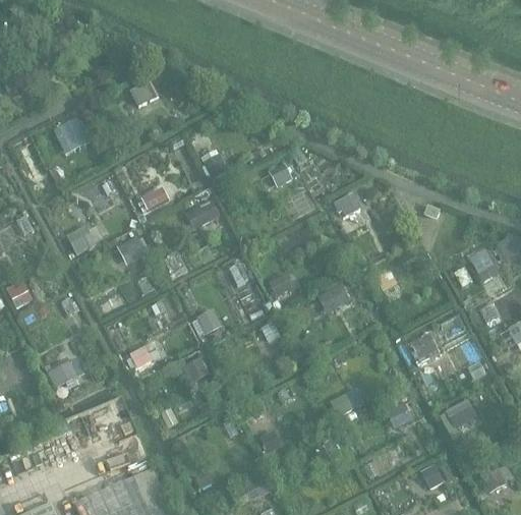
[(148,76),(127,87),(139,111),(160,100),(148,76)]
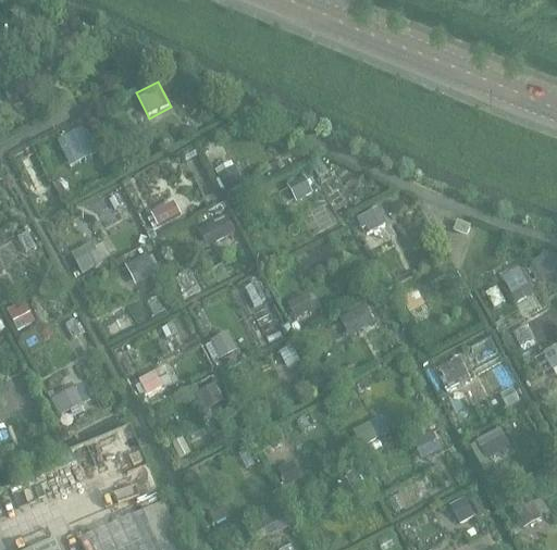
[(83,125),(57,138),(70,164),(96,151),(83,125)]
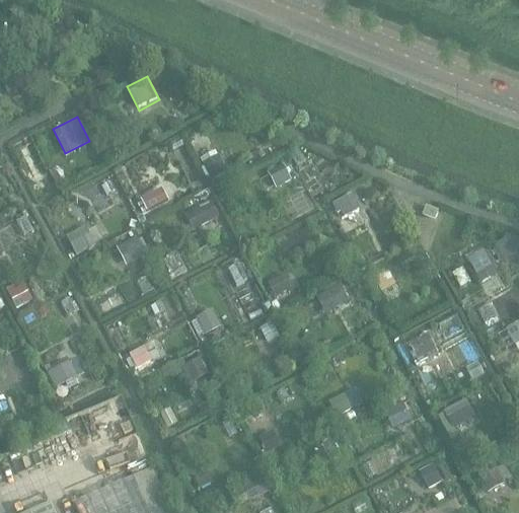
[(215,149),(201,156),(212,178),(226,170),(215,149)]
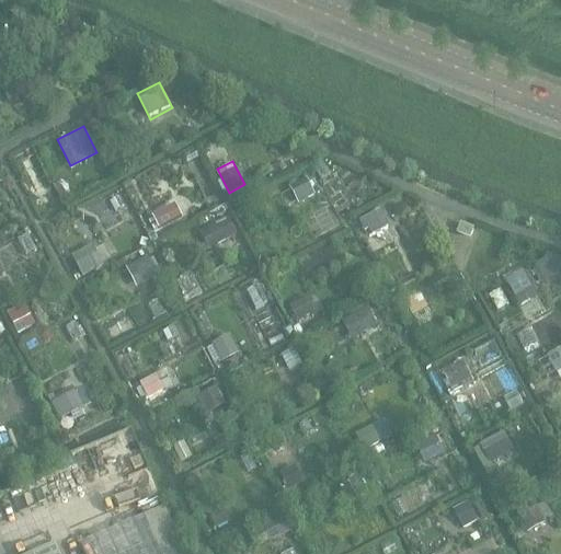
[(305,174),(289,183),(299,200),(315,191),(305,174)]
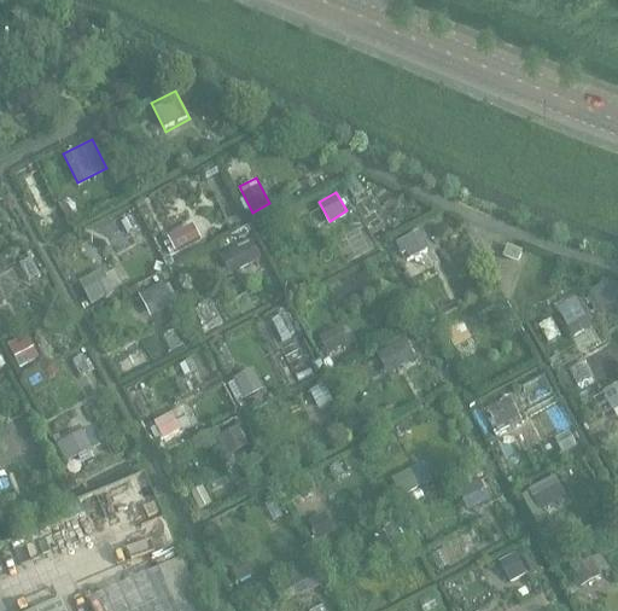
[(193,221),(169,234),(176,248),(200,234),(193,221)]
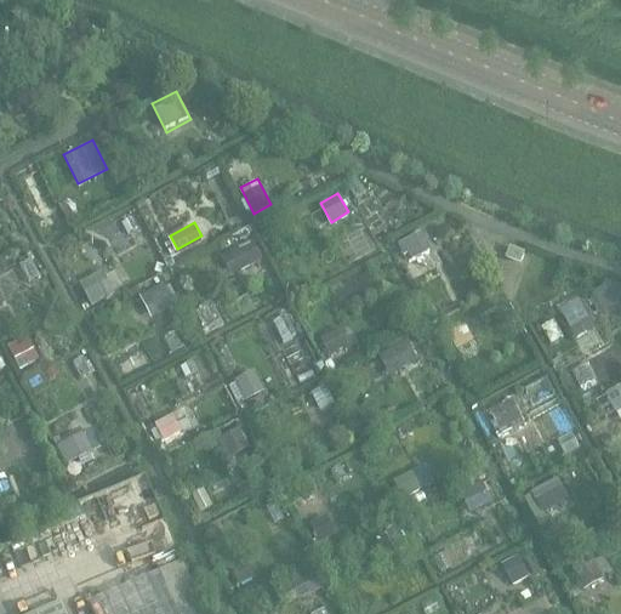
[(421,229),(398,242),(403,251),(408,249),(410,256),(429,246),(421,229)]
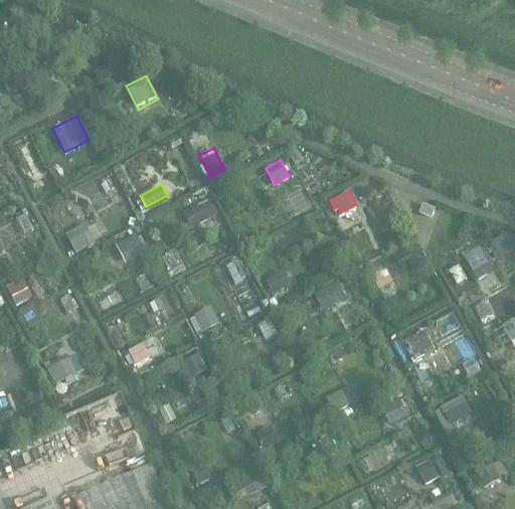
[(206,197),(184,208),(192,224),(215,213),(206,197)]
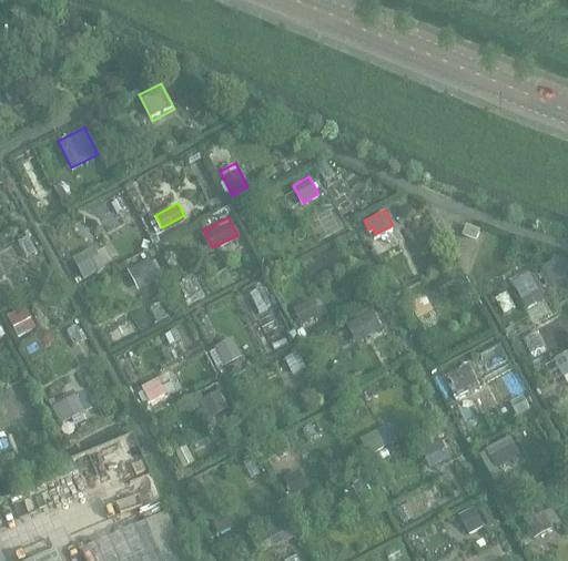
[(476,226),(464,221),(460,231),(473,236),(476,226)]
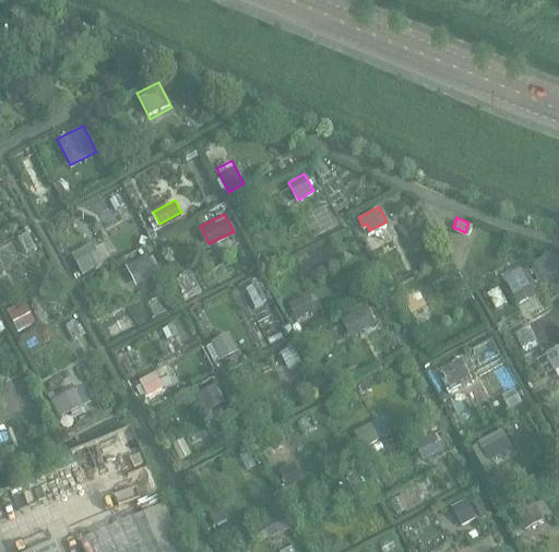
[(91,240),(71,252),(82,271),(102,260),(91,240)]
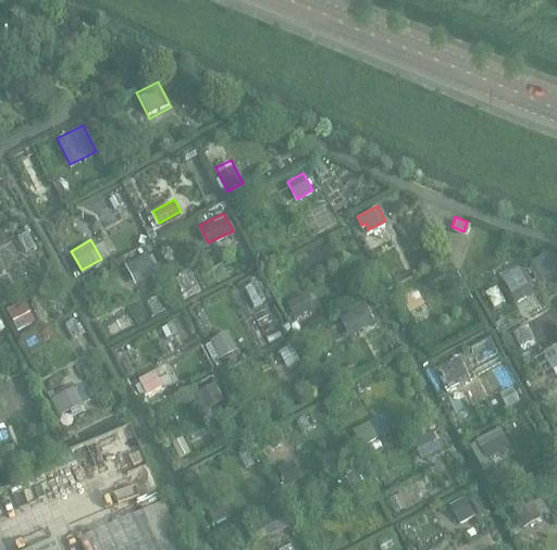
[(533,255),(540,272),(556,264),(551,248),(533,255)]
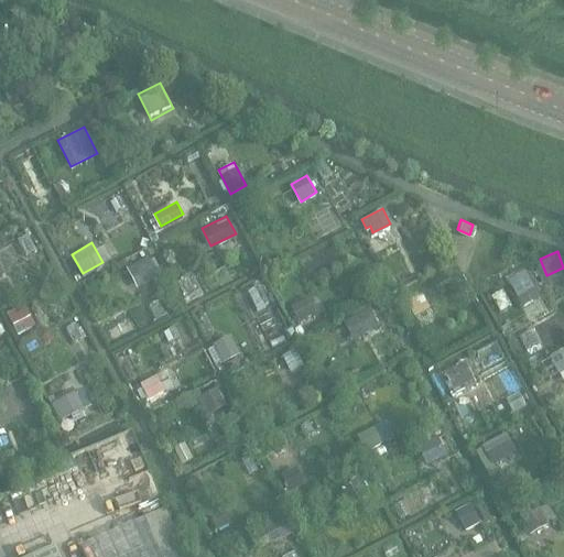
[(150,254),(128,265),(139,284),(160,273),(150,254)]
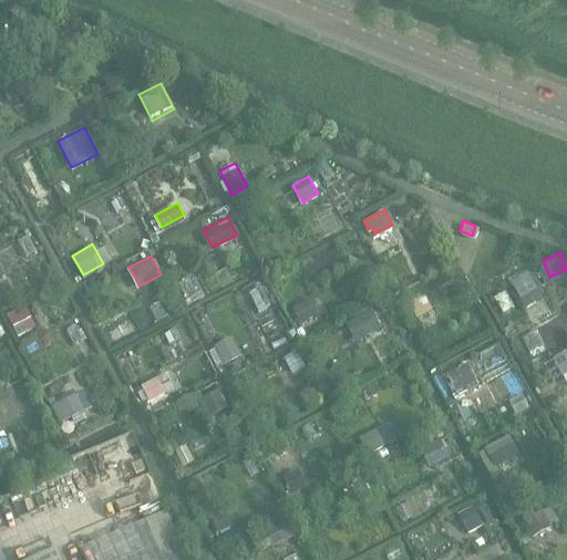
[(532,276),(515,286),(526,304),(543,294),(532,276)]
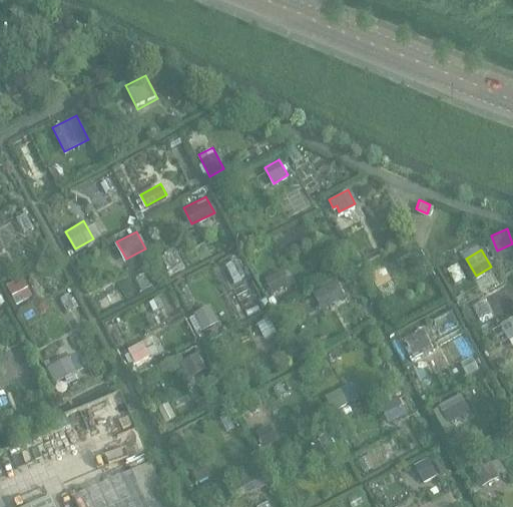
[(386,260),(369,269),(378,284),(394,275),(386,260)]
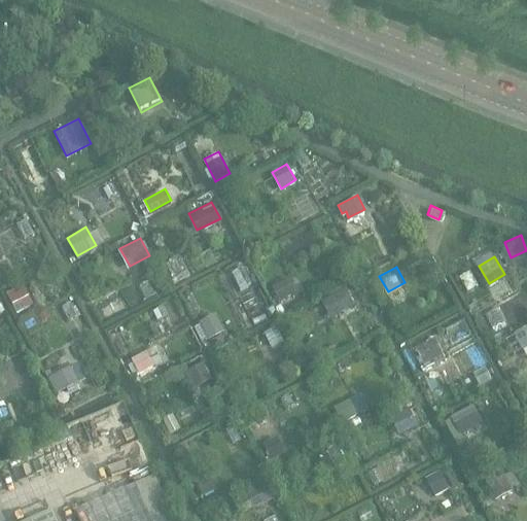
[(290,276),(272,284),(279,299),(297,289),(290,276)]
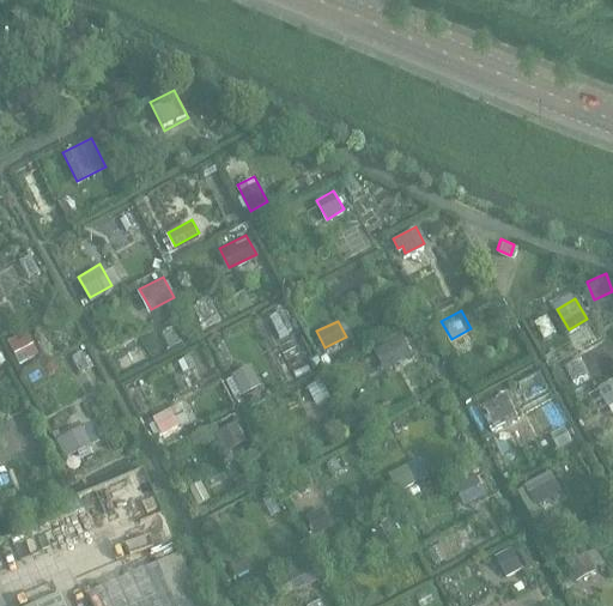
[(26,332),(10,340),(19,359),(37,351),(26,332)]
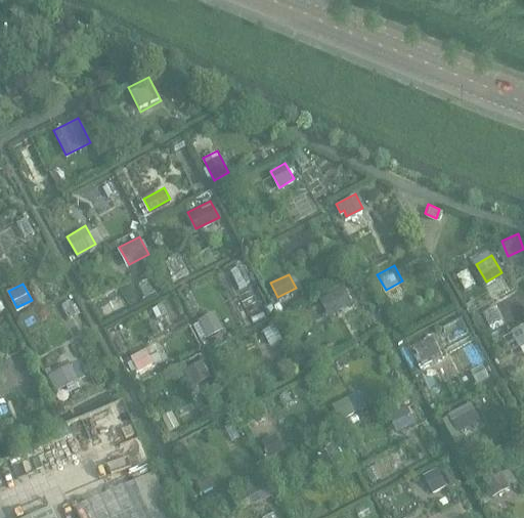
[(321,299),(329,313),(351,302),(343,288),(321,299)]
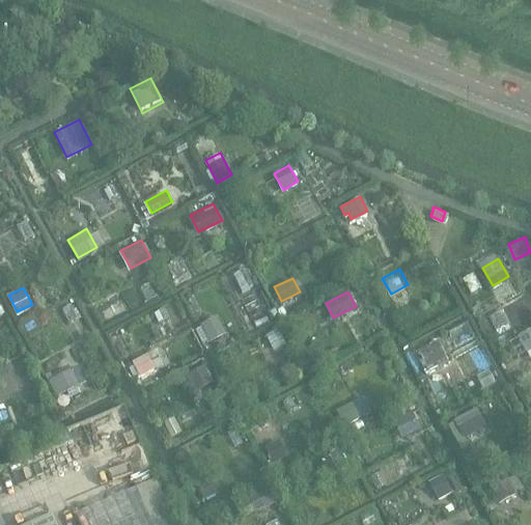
[(218,314),(201,323),(210,340),(226,332),(218,314)]
